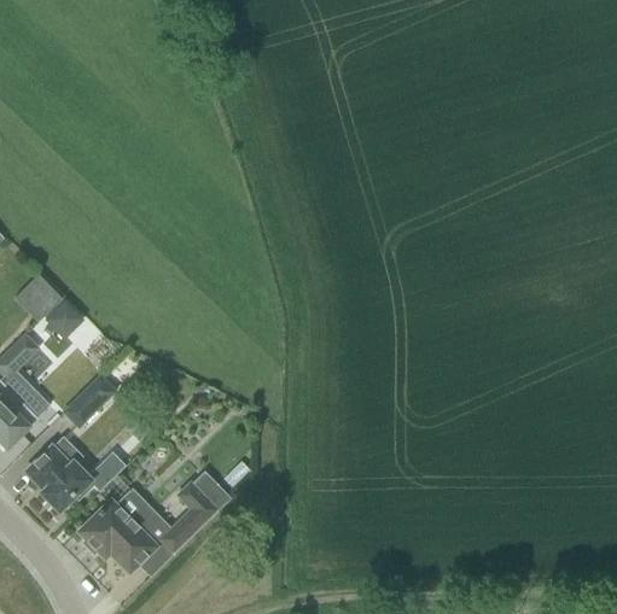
[(15,297),(39,321),(63,298),(39,274),(15,297)]
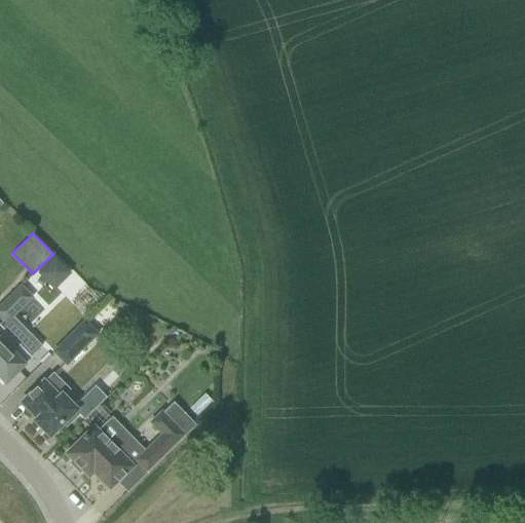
[(54,255),(38,272),(54,289),(72,272),(54,255)]
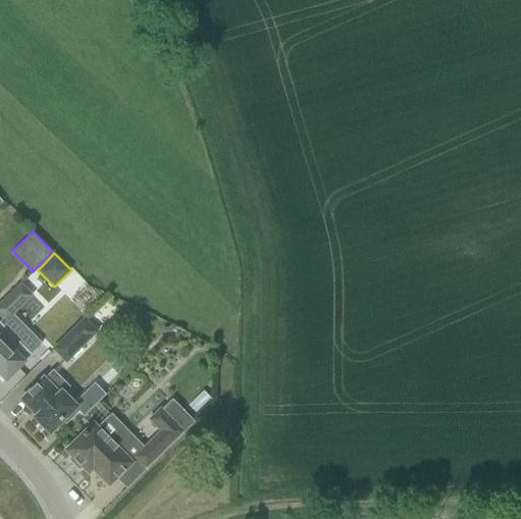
[(0,302),(0,314),(6,321),(35,294),(21,280),(0,302)]
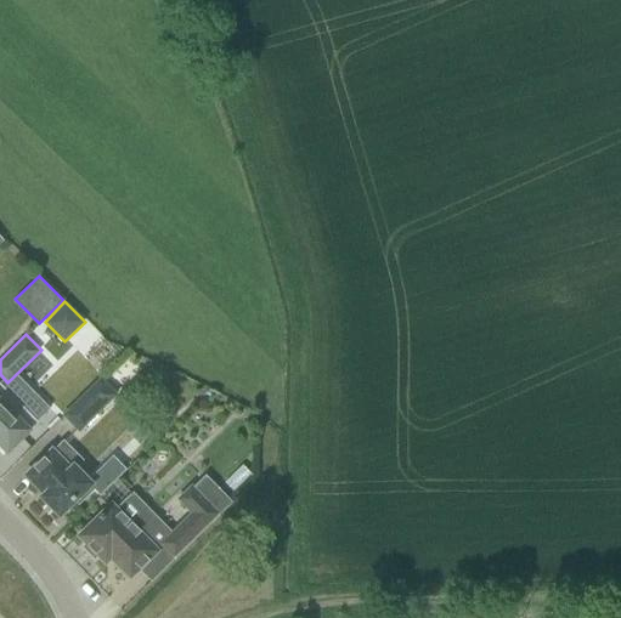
[(66,413),(82,430),(119,392),(103,376),(66,413)]
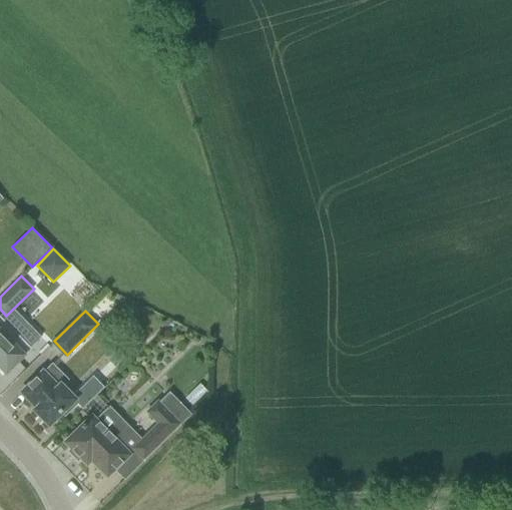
[(0,364),(6,371),(31,347),(0,315),(0,364)]
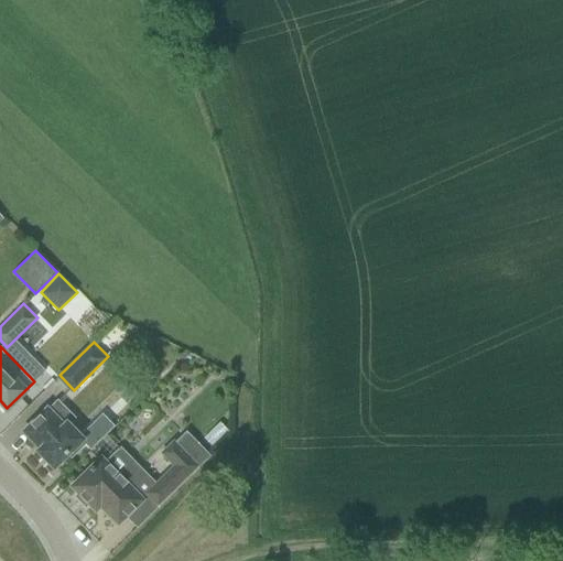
[(39,450),(54,466),(68,452),(72,455),(87,440),(71,422),(77,417),(58,398),(24,430),(41,448),(39,450)]
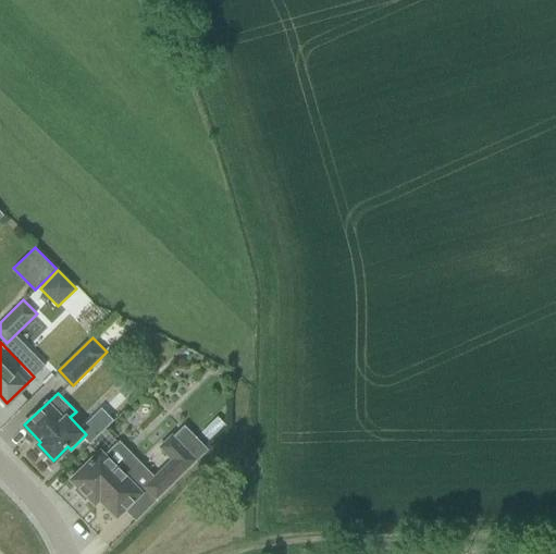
[(218,415),(201,431),(209,439),(225,423),(218,415)]
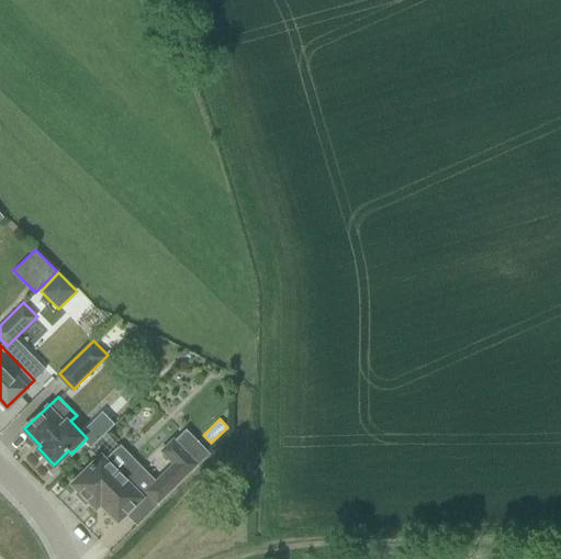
[(101,502),(119,520),(134,504),(147,491),(159,503),(211,453),(187,428),(175,440),(174,438),(161,450),(174,462),(155,481),(133,458),(118,472),(101,456),(73,483),(96,506),(101,502)]
